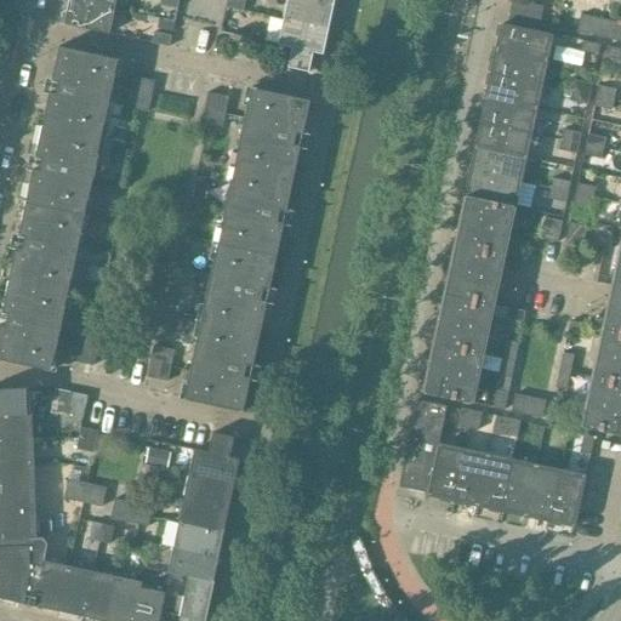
[(68,0),(63,26),(108,34),(113,10),(68,0)]
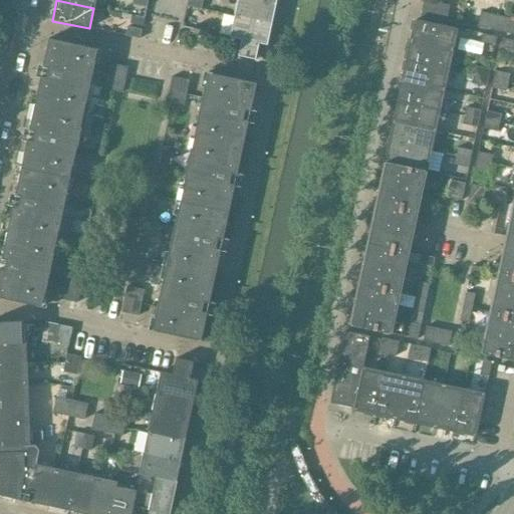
[(203,1),(200,0),(188,0),(187,7),(201,9),(203,1)]
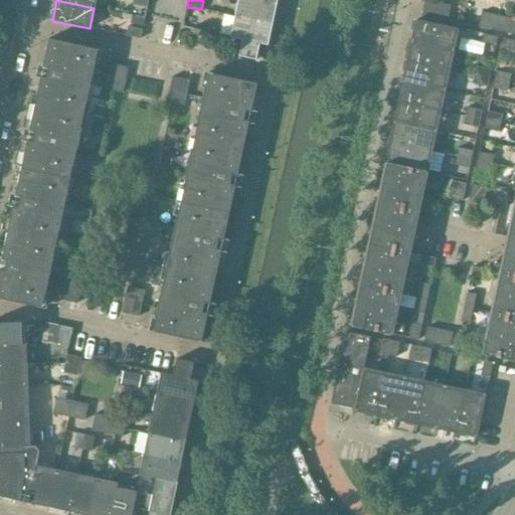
[(276,5),(253,0),(237,0),(234,17),(272,25),(276,5)]
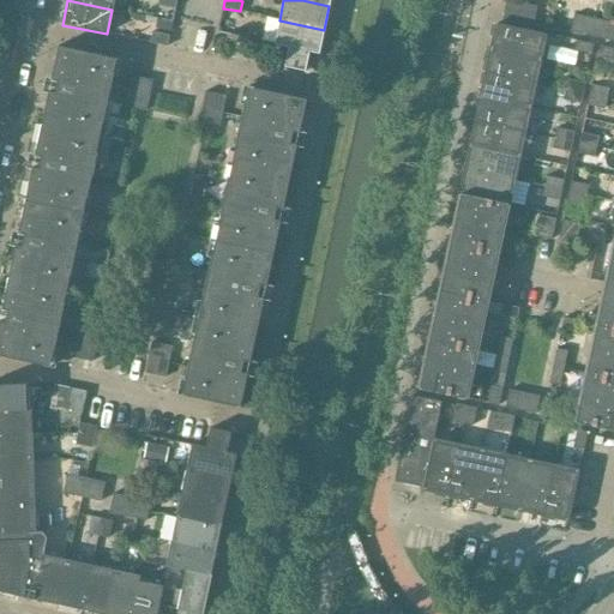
[(536,7),(506,1),(503,18),(533,24),(536,7)]
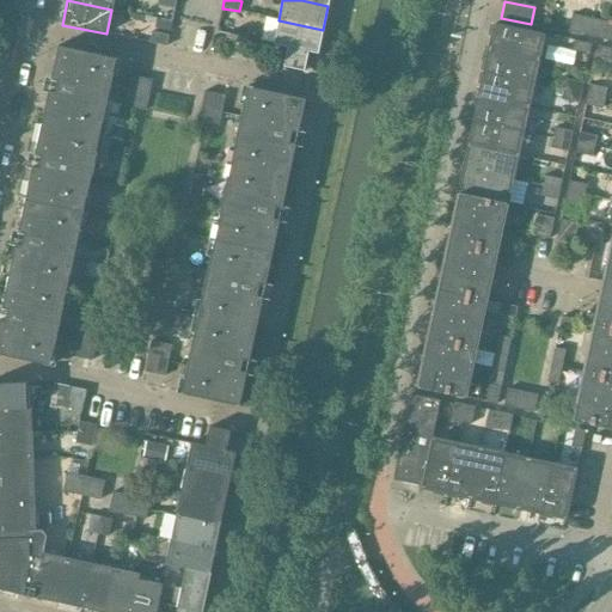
[(571,16),(568,32),(598,40),(601,22),(571,16)]
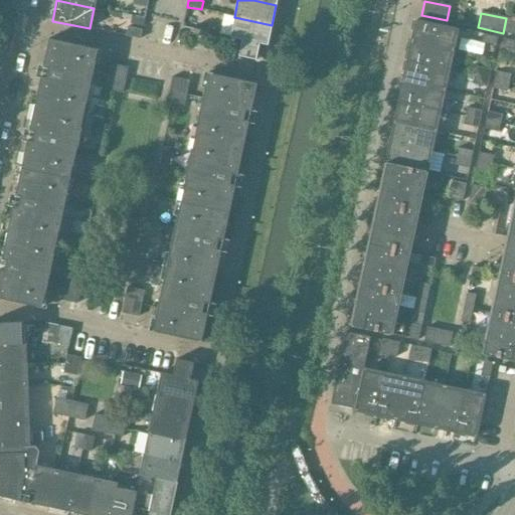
[(272,25),(234,17),(229,38),(241,40),(237,56),(255,60),(259,44),(267,46),(272,25)]
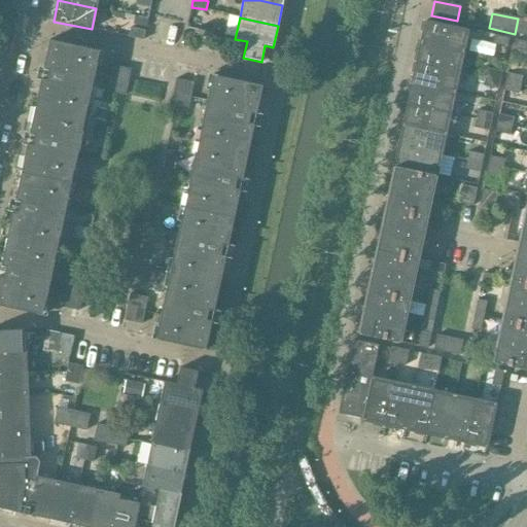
[(526,20),(518,19),(515,34),(526,36),(526,20)]
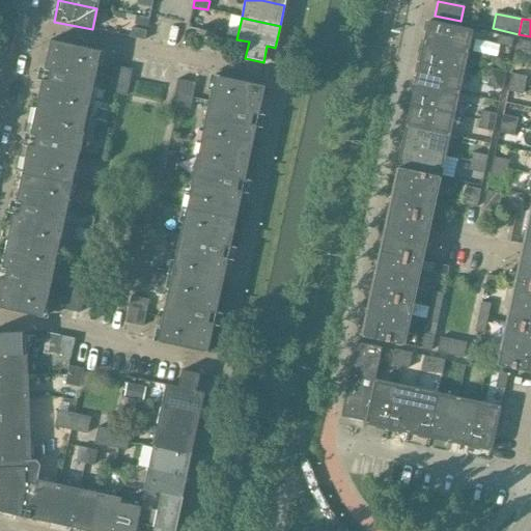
[(470,30),(429,21),(424,43),(466,52),(470,30)]
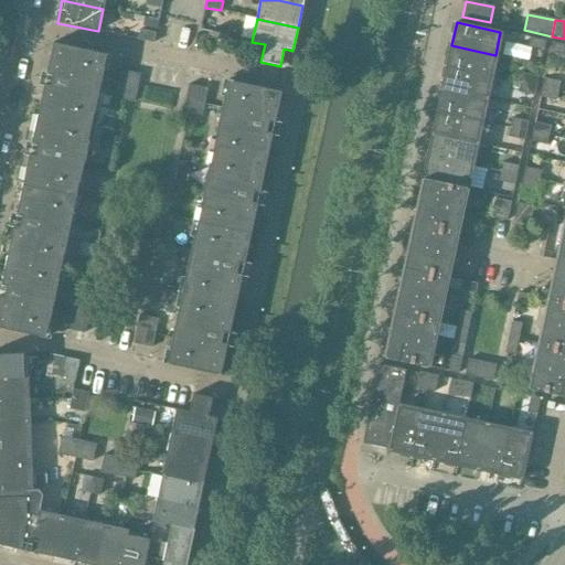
[(139,30),(138,40),(137,40),(153,43),(156,33),(139,30)]
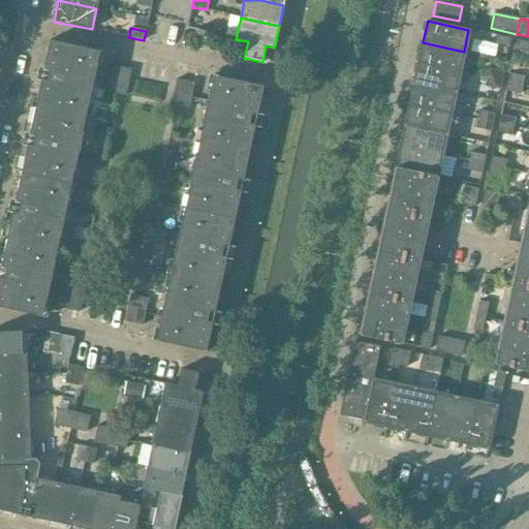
[(510,38),(495,35),(493,44),(508,48),(510,38)]
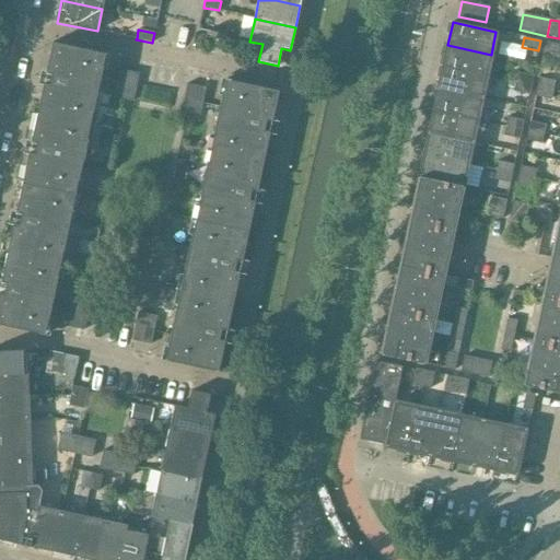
[(53,43),(46,71),(37,113),(91,125),(106,55),(53,43)]
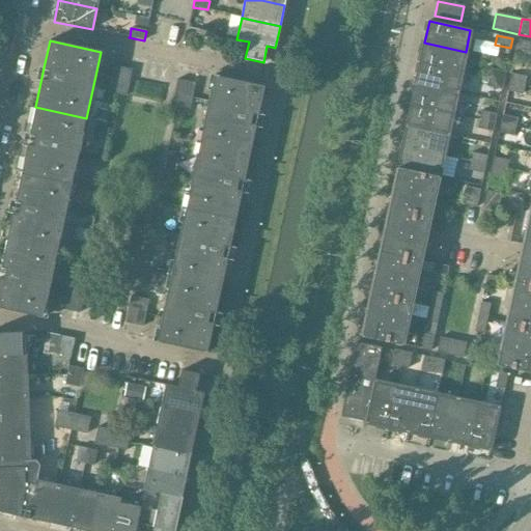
[(530,43),(519,40),(516,49),(530,52),(530,43)]
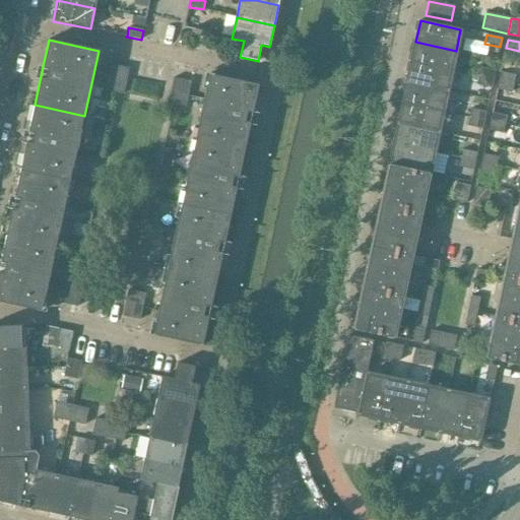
[(456,51),(415,42),(411,62),(451,71),(456,51)]
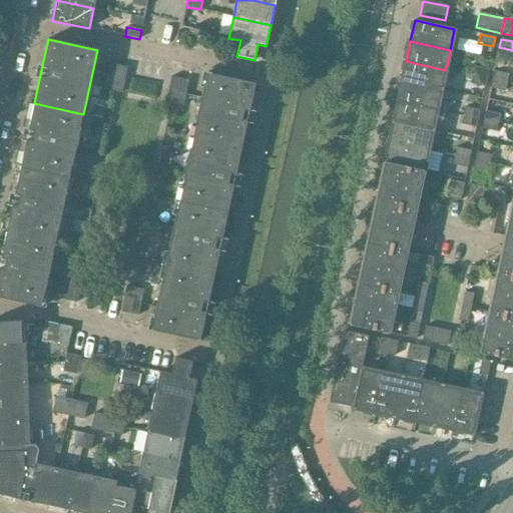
[(445,70),(406,61),(402,81),(441,90),(445,70)]
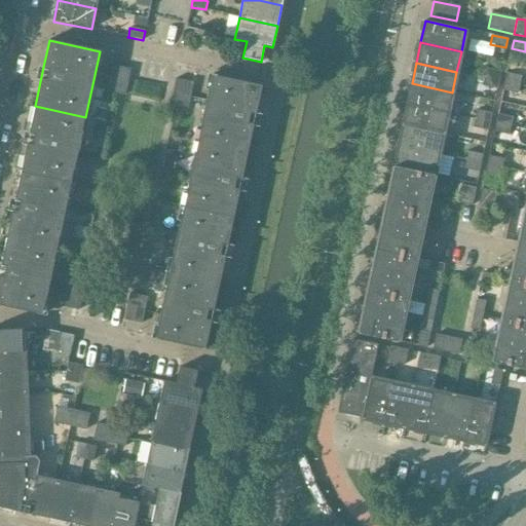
[(130,69),(113,66),(107,92),(124,96),(130,69)]
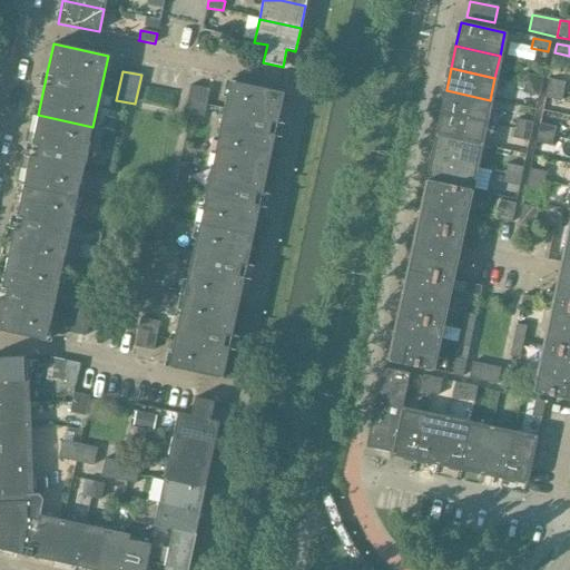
[(526,75),(523,84),(540,87),(542,78),(526,75)]
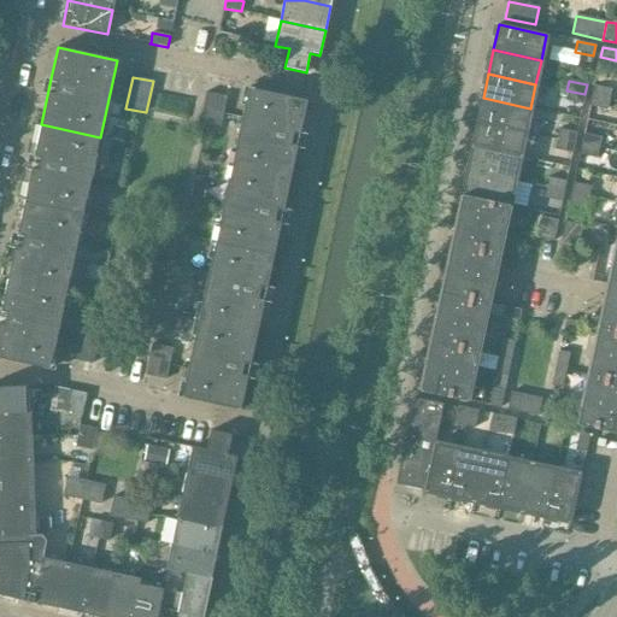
[(611,89),(594,86),(592,97),(609,100),(611,89)]
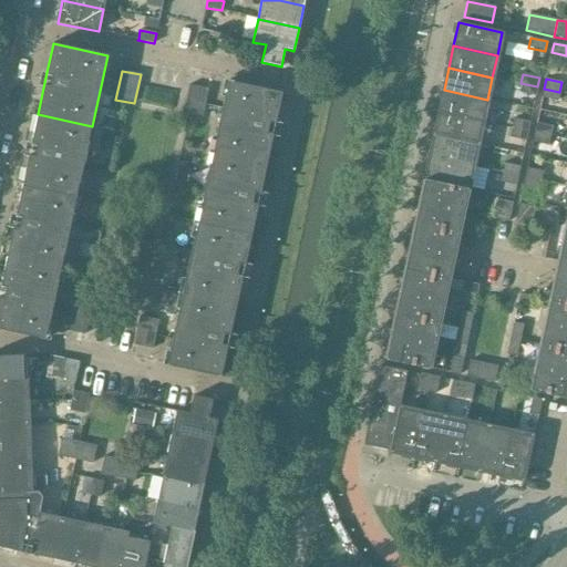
[(282,92),(228,81),(213,152),(267,164),(282,92)]
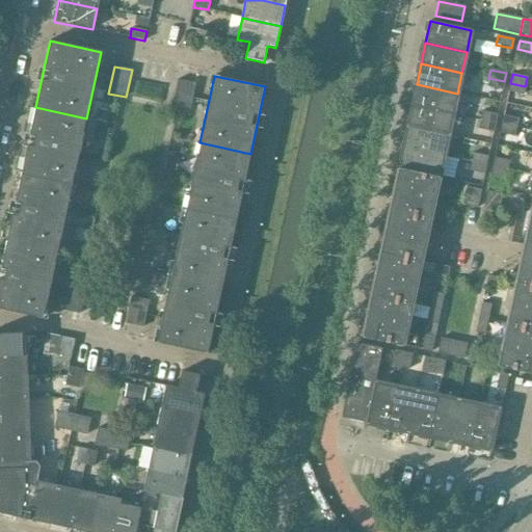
[(504,81),(488,78),(487,87),(502,90),(504,81)]
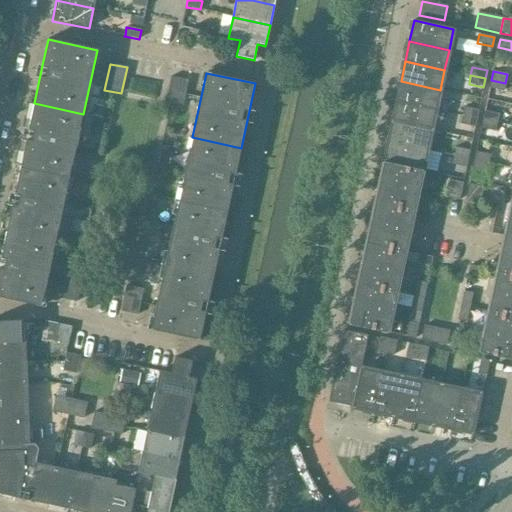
[(165,103),(171,104),(183,106),(188,81),(171,77),(165,103)]
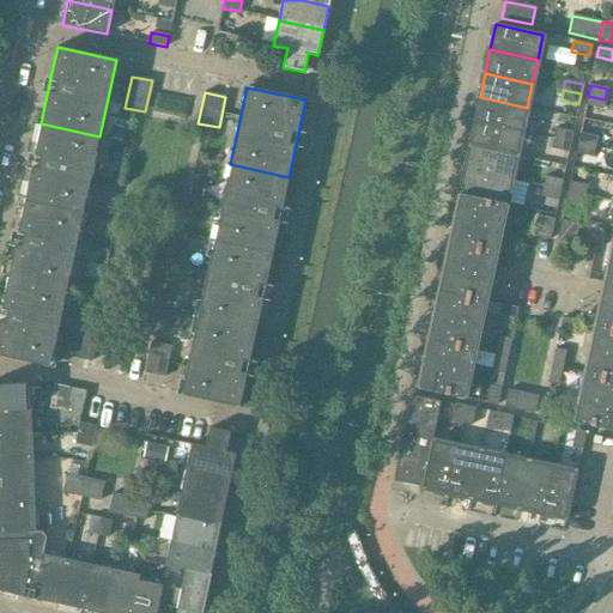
[(605,99),(588,96),(586,105),(604,109),(605,99)]
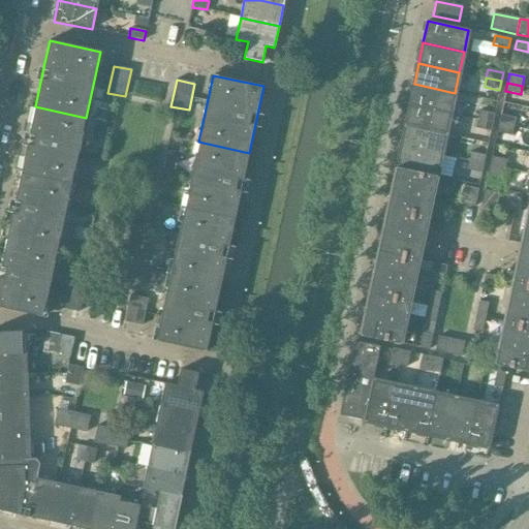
[(455,93),(414,84),(409,104),(449,114),(455,93)]
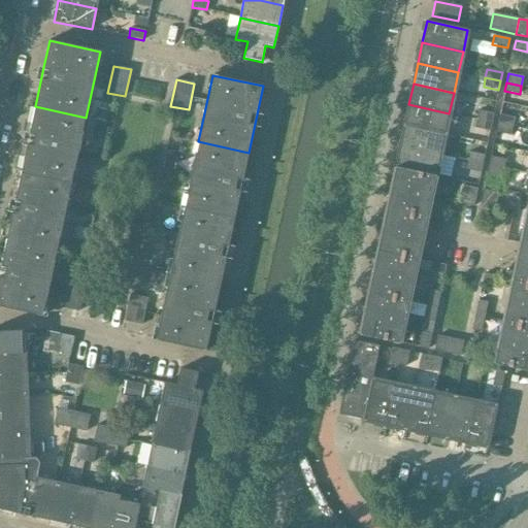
[(408,104),(404,126),(444,135),(449,113),(408,104)]
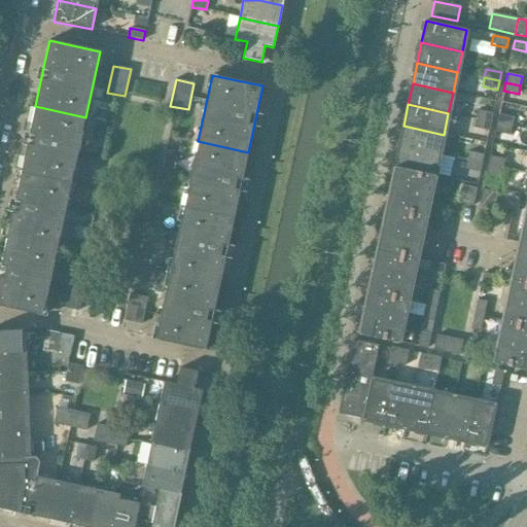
[(35,106),(27,145),(21,172),(71,183),(85,117),(35,106)]
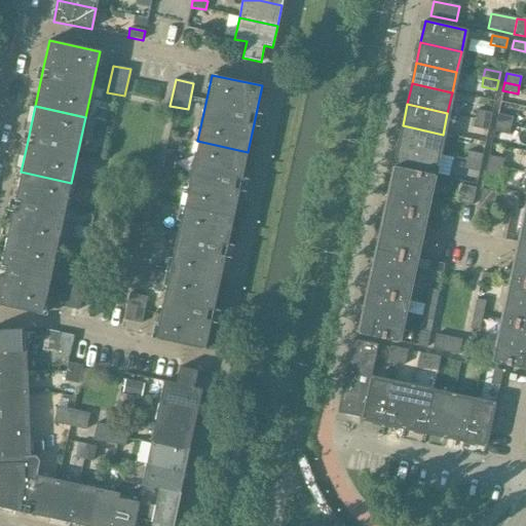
[(477,110),(475,119),(489,122),(491,113),(477,110)]
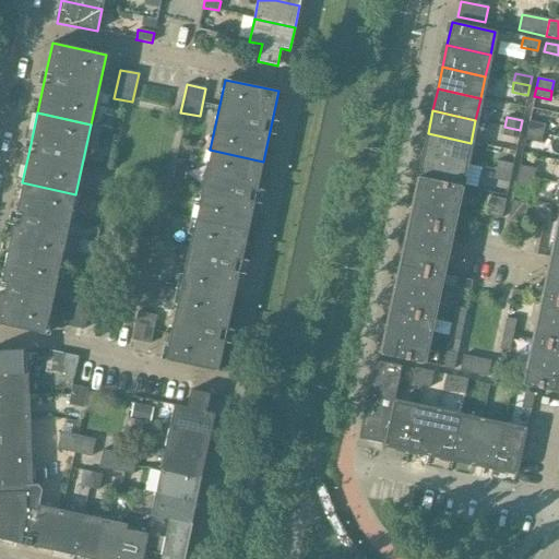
[(545,126),(528,122),(526,131),(543,134),(545,126)]
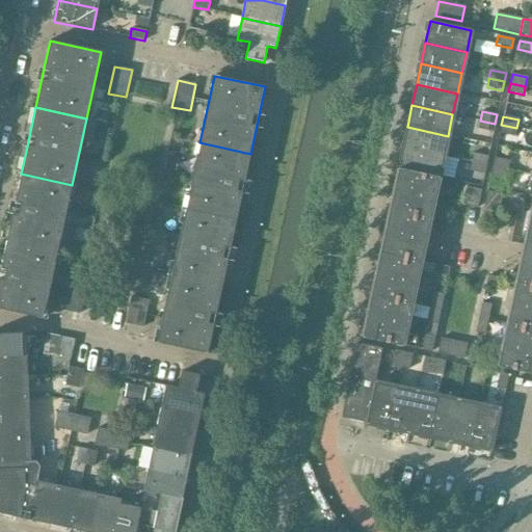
[(495,124),(480,121),(478,129),(494,132),(495,124)]
